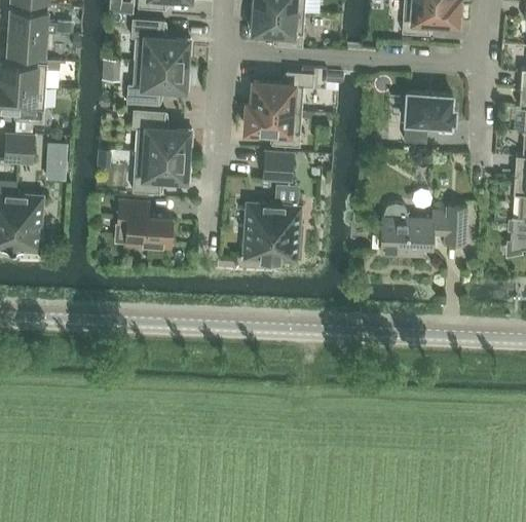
[(120,14),(120,0),(110,0),(109,14),(120,14)]
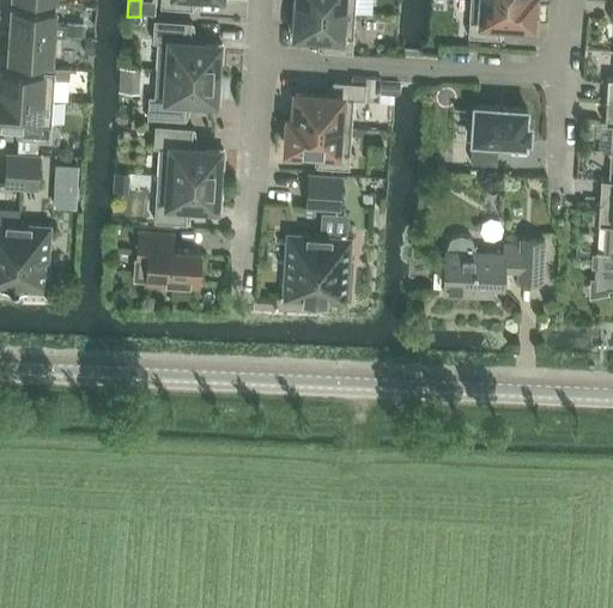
[(161,0),(161,11),(193,13),(193,12),(192,11),(192,0),(214,0),(226,1),(225,0),(161,0)]
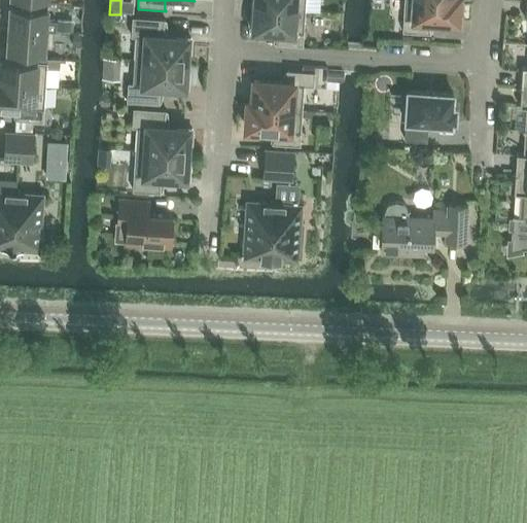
[(276,8),(275,12),(305,14),(306,0),(252,0),(256,1),(255,6),(252,6),(276,8)]
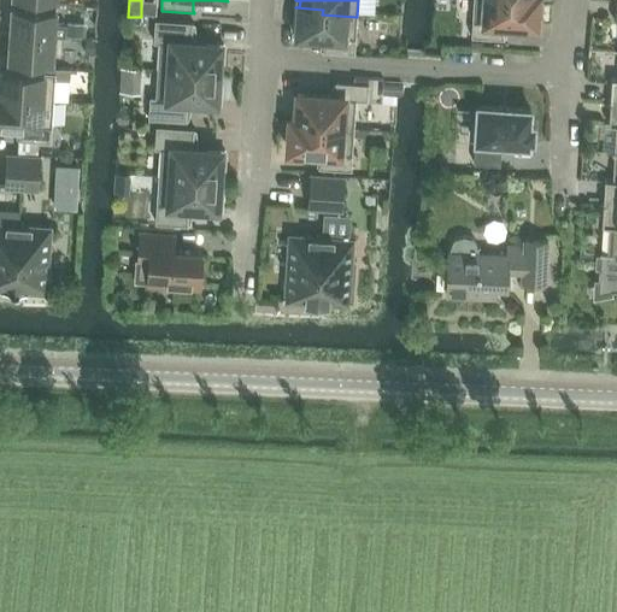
[(504,28),(536,30),(538,0),(509,0),(509,3),(486,0),(474,0),(471,40),(504,42),(504,41),(503,41),(504,28)]
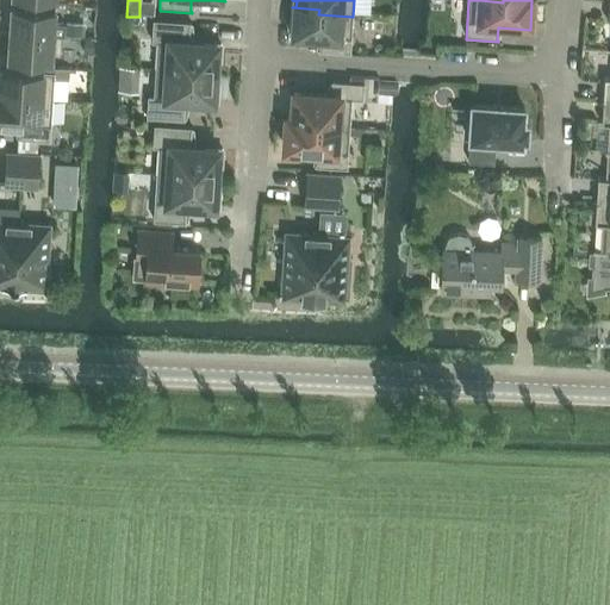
[(353,17),(318,14),(319,10),(292,7),(292,8),(296,8),(296,19),(291,19),(290,38),(319,39),(318,54),(350,56),(353,17)]
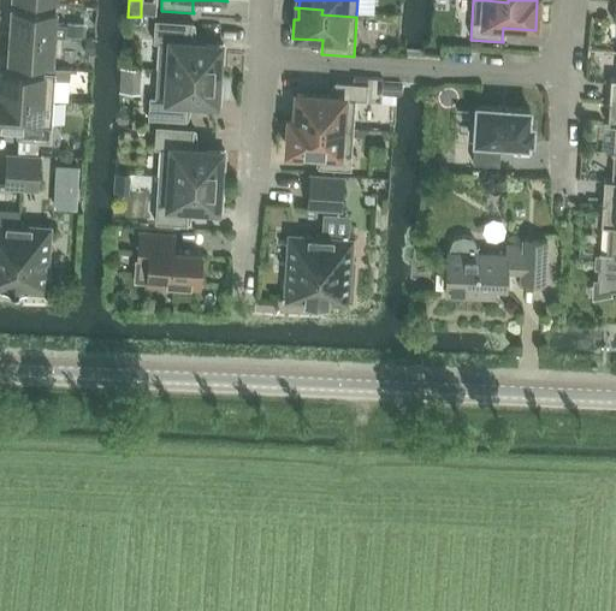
[(55,13),(13,11),(12,37),(53,40),(65,41),(66,29),(54,28),(55,13)]
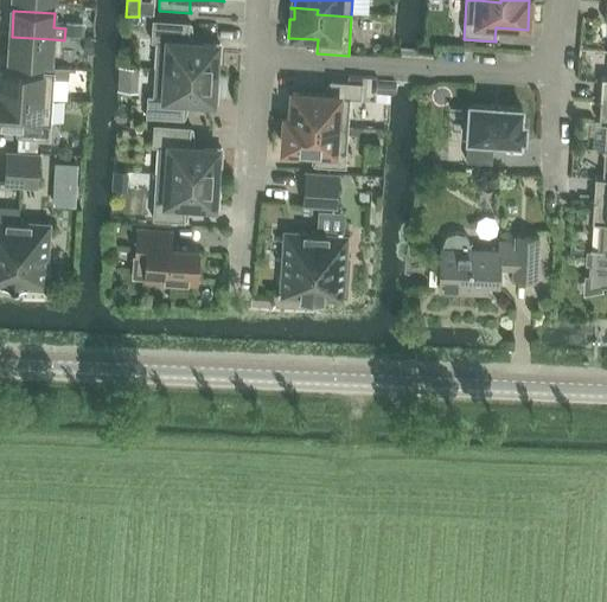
[(190,27),(190,26),(153,24),(151,45),(157,45),(155,72),(215,76),(215,64),(219,64),(221,47),(187,46),(189,27),(190,27)]
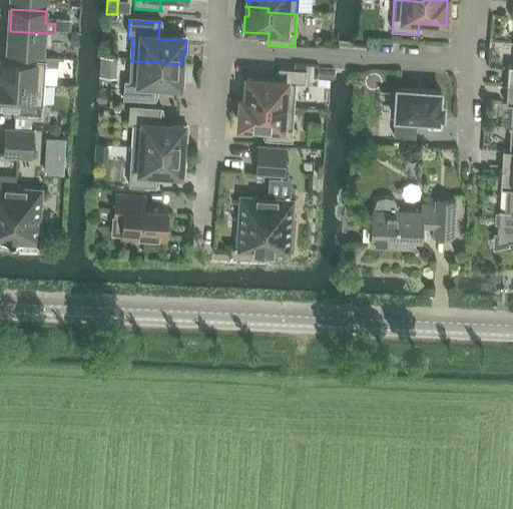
[(44,33),(10,31),(8,53),(43,56),(44,33)]
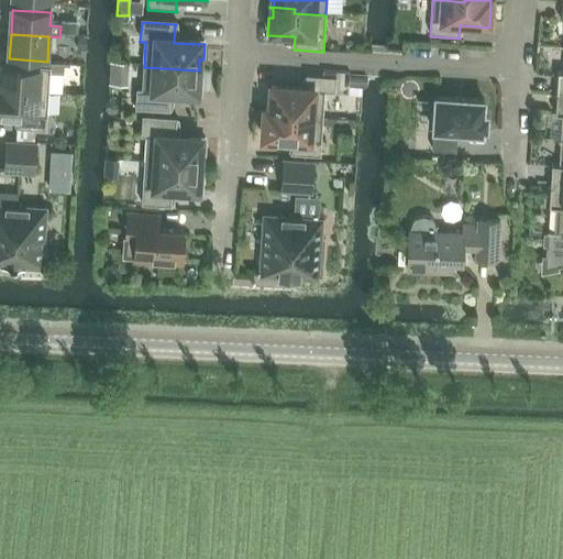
[(78,40),(78,53),(86,53),(87,40),(78,40)]
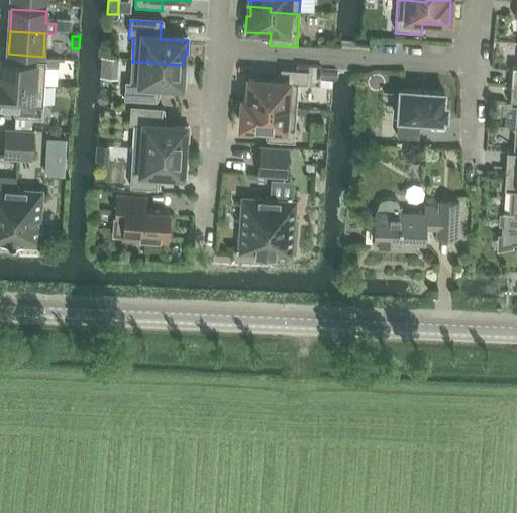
[(64,72),(79,73),(80,61),(66,59),(64,72)]
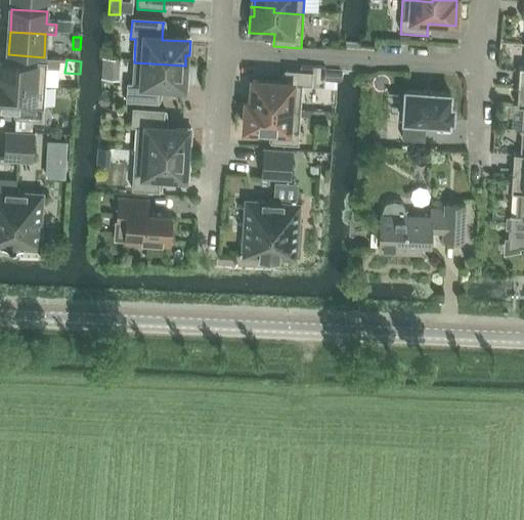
[(1,62),(0,84),(45,88),(47,66),(1,62)]
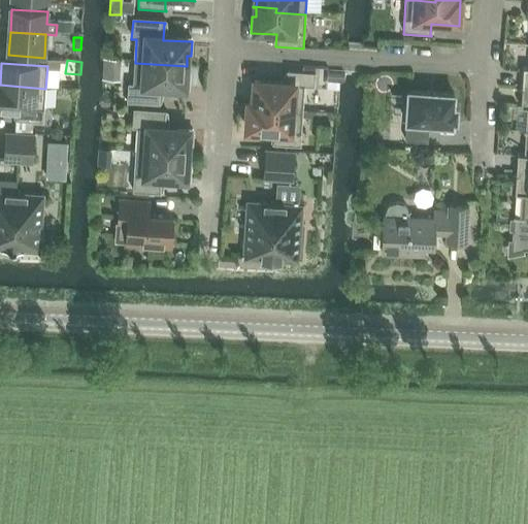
[(187,66),(135,63),(133,86),(128,86),(127,104),(160,106),(160,105),(159,105),(160,90),(189,91),(190,77),(186,77),(187,66)]
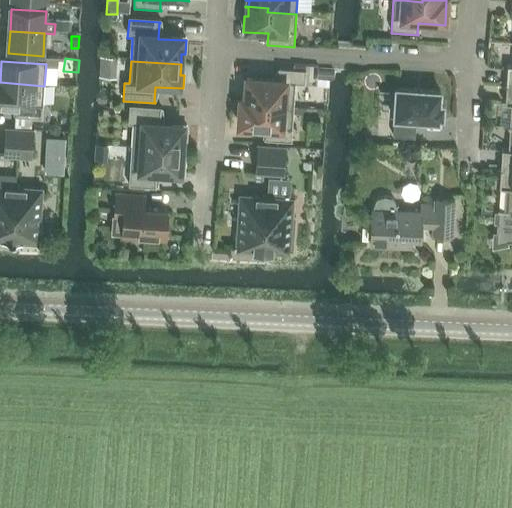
[(280,73),(279,83),(247,81),(245,102),(245,103),(265,104),(264,108),(293,110),(295,86),(305,87),(306,73),(279,71),(279,73),(280,73)]
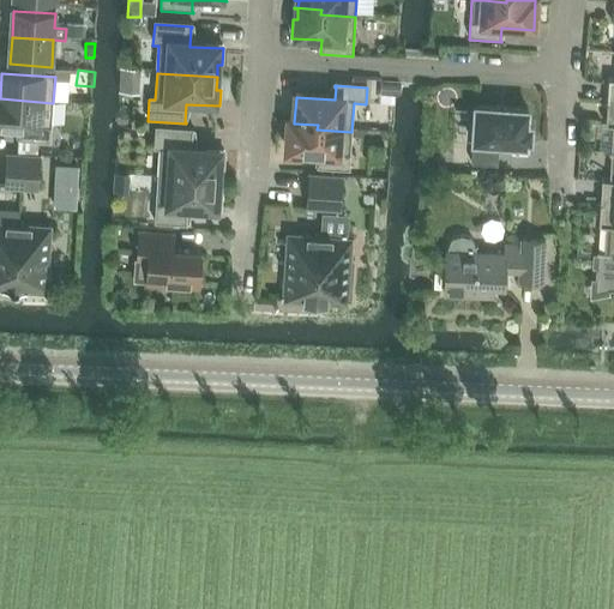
[(0,127),(20,128),(19,142),(18,142),(18,143),(50,145),(53,103),(0,98),(0,127)]
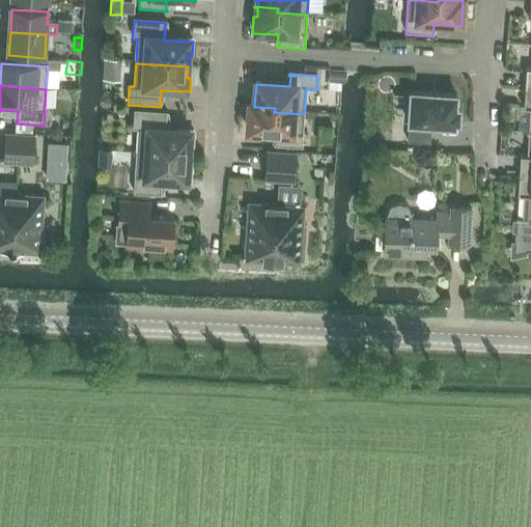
[(459,112),(455,111),(456,98),(411,94),(408,144),(430,145),(431,127),(454,129),(454,125),(458,125),(459,112)]
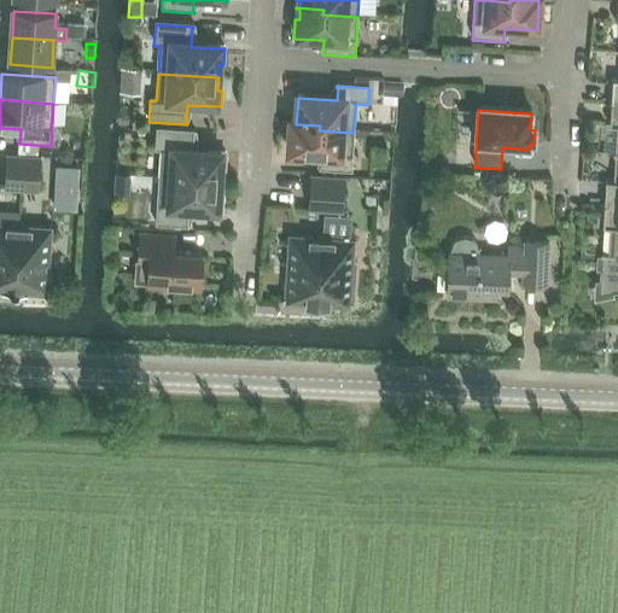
[(296,123),(291,123),(289,155),(321,157),(320,170),(319,170),(319,171),(351,174),(354,133),(319,130),(320,126),(296,124),(296,123)]
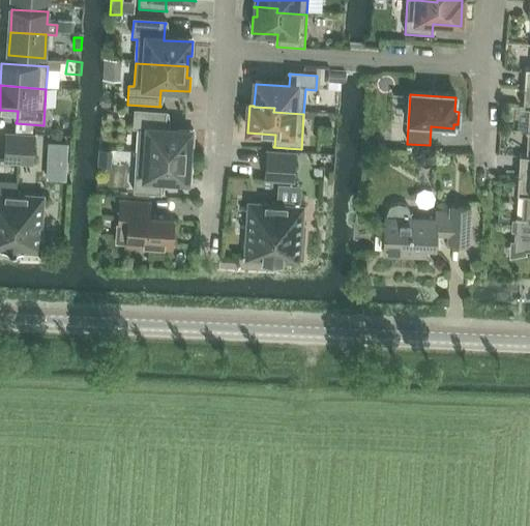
[(167,114),(135,112),(134,130),(139,132),(137,154),(188,158),(188,147),(193,147),(194,134),(165,132),(166,115),(167,115),(167,114)]
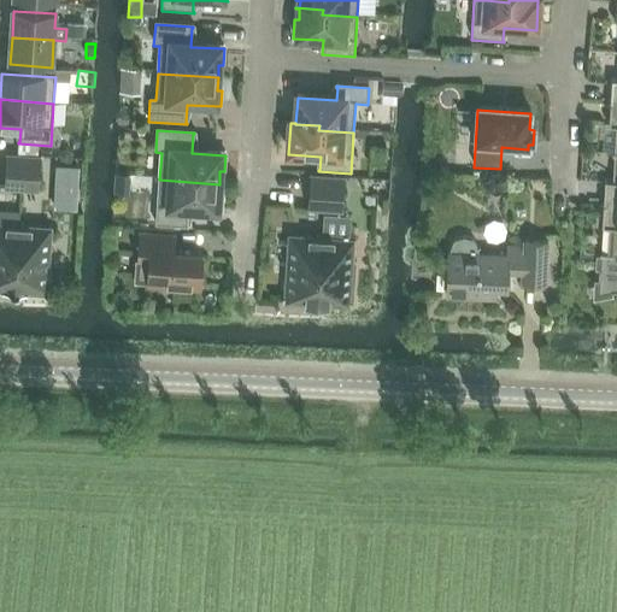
[(605,183),(603,206),(616,207),(616,157),(612,157),(612,159),(616,159),(615,184),(605,183)]
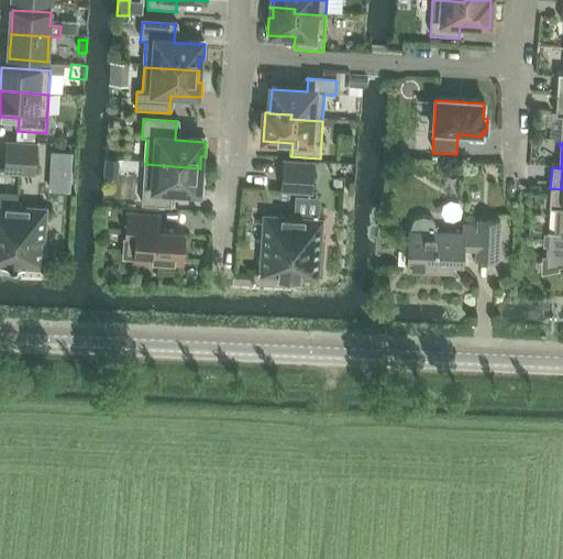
[(7,144),(6,161),(35,163),(36,148),(7,144)]
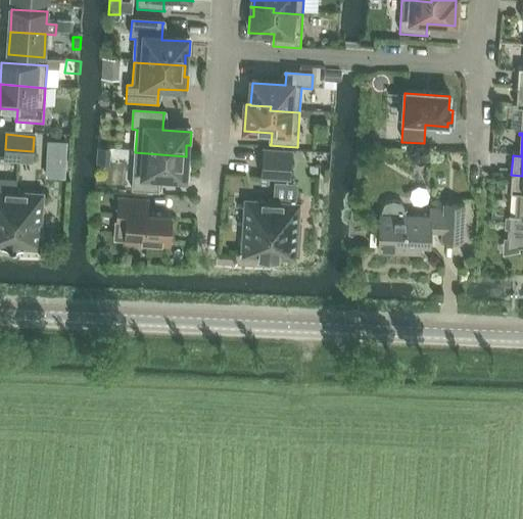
[(5,149),(4,163),(32,166),(33,151),(5,149)]
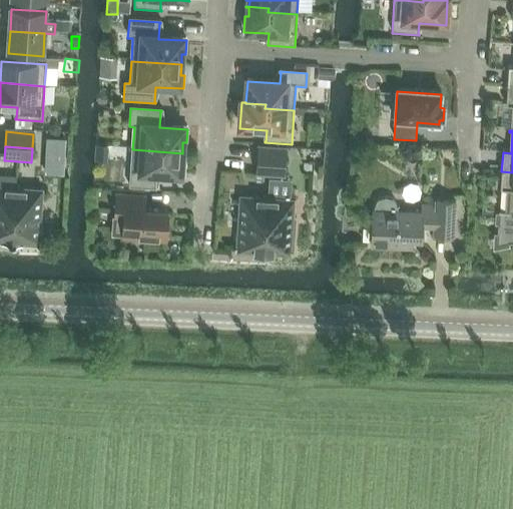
[(259,148),(258,162),(286,164),(286,150),(259,148)]
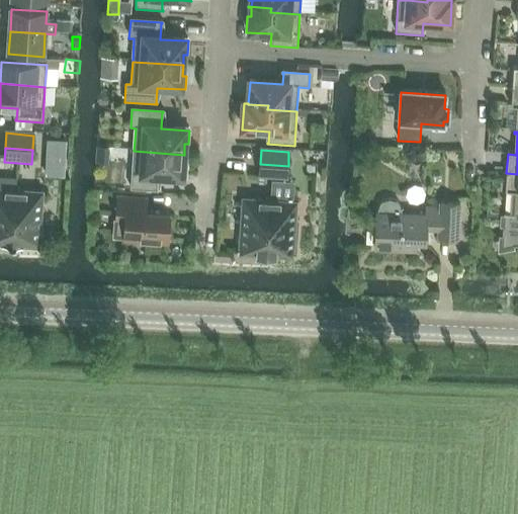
[(184,155),(134,151),(131,190),(158,192),(158,191),(157,191),(158,177),(186,179),(187,165),(183,165),(184,155)]
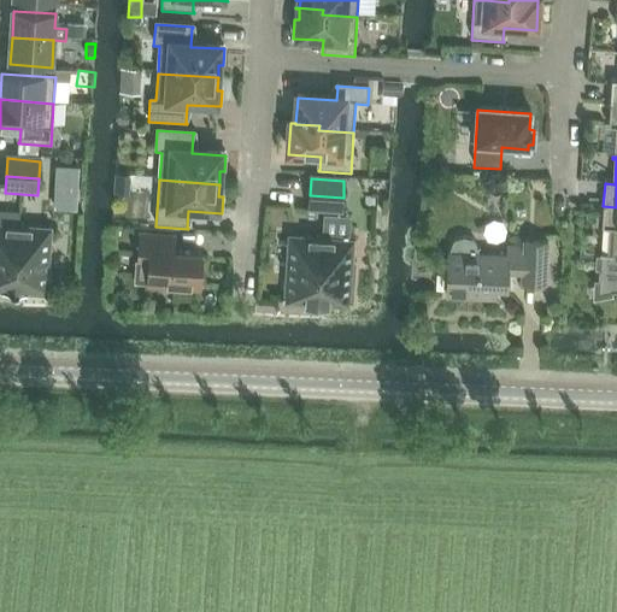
[(310,195),(309,212),(342,215),(344,198),(310,195)]
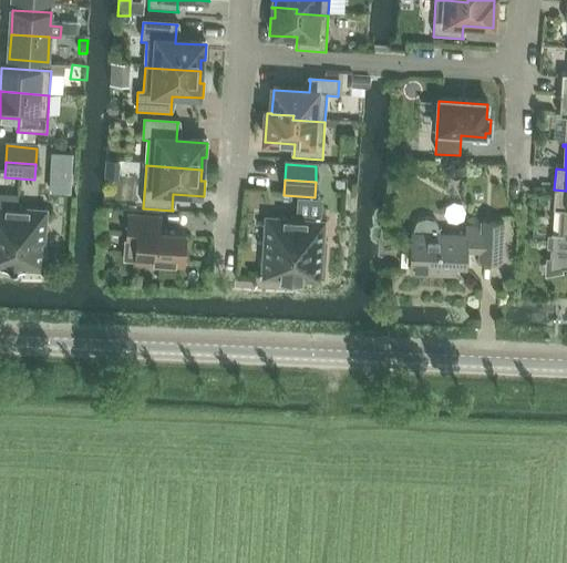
[(550,260),(549,274),(563,272),(566,269),(566,191),(554,190),(553,212),(560,212),(563,212),(560,236),(552,235),(552,237),(550,251),(549,260),(550,260)]
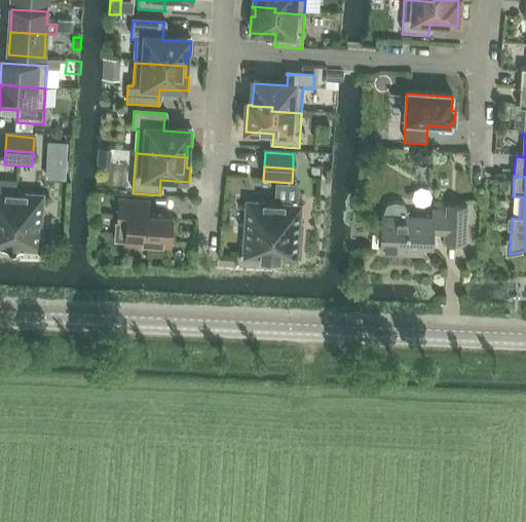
[(0,249),(11,251),(15,195),(16,184),(6,183),(5,194),(0,193),(0,249)]
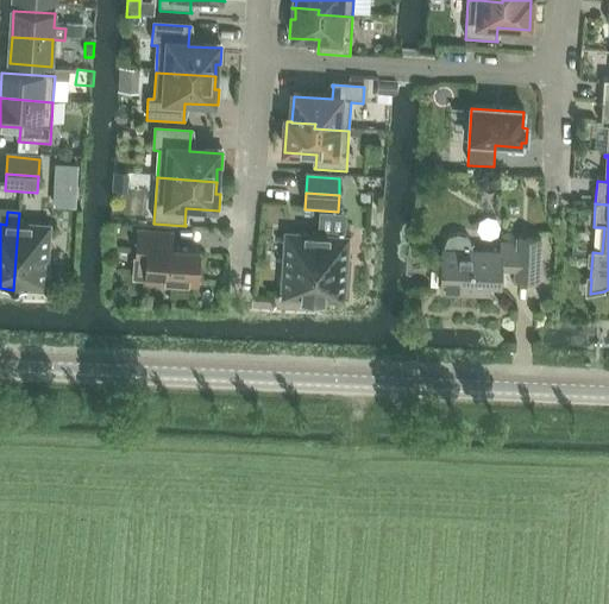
[(49,227),(18,226),(13,290),(44,291),(44,293),(46,293),(46,290),(51,228),(49,227)]
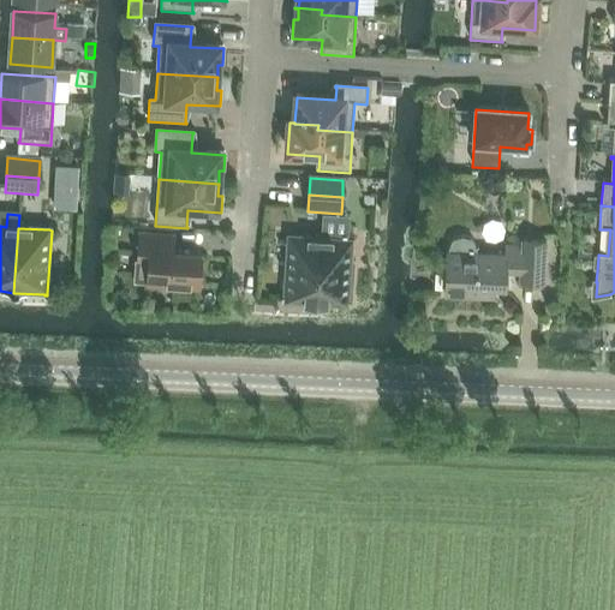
[(180,292),(202,293),(204,265),(201,265),(201,256),(172,253),(173,239),(139,237),(136,282),(148,283),(148,287),(150,287),(150,286),(155,286),(169,287),(180,288),(180,292)]
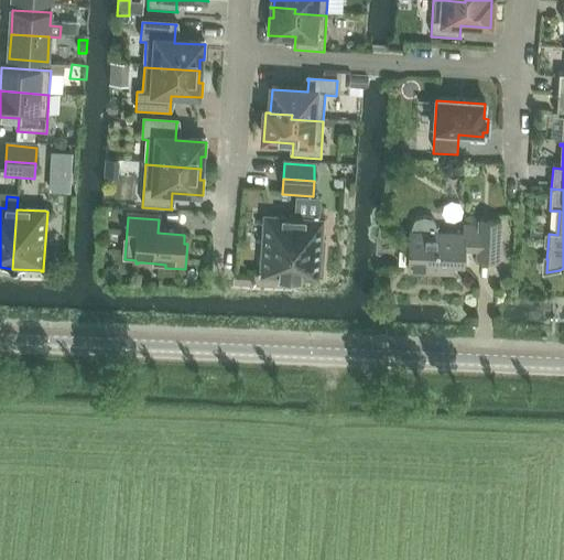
[(290,280),(294,221),(263,218),(260,276),(259,276),(259,278),(261,279),(261,278),(279,279),(279,280),(281,280),(281,279),(290,280)]
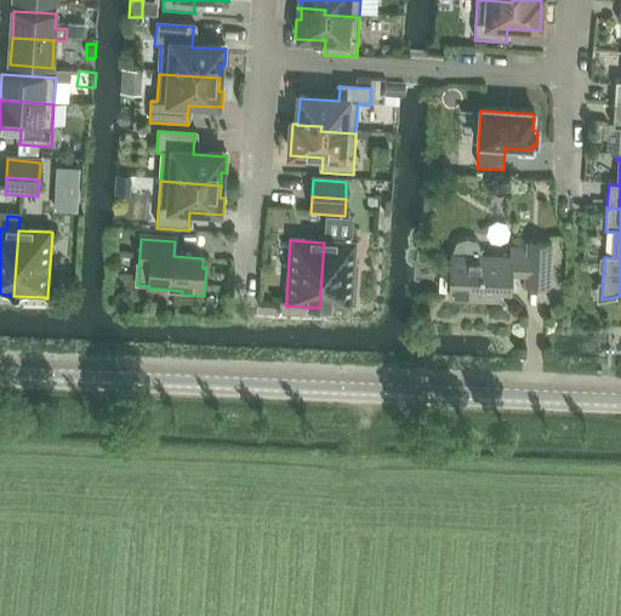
[(528,246),(527,262),(482,260),(482,256),(479,247),(478,245),(468,241),(467,241),(457,244),(455,246),(453,255),(453,258),(451,258),(449,300),(499,302),(499,292),(511,294),(511,286),(550,289),(551,247),(528,246)]
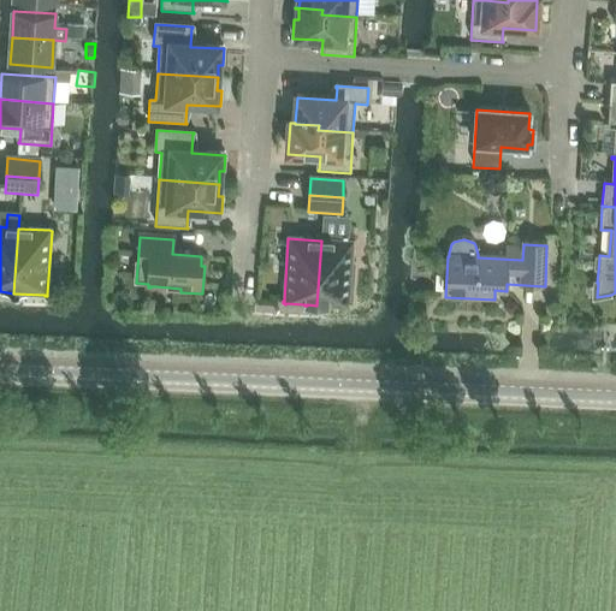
[(354,243),(321,241),(317,306),(325,306),(325,307),(327,307),(329,307),(347,308),(349,308),(350,306),(349,306),(354,243)]
